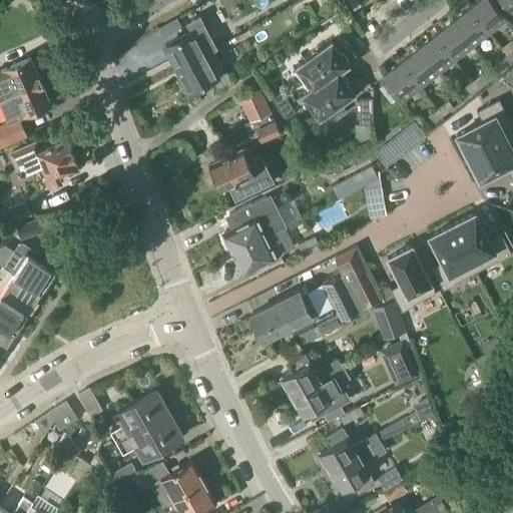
[(358,0),(349,0),(354,10),(362,6),(358,0)]
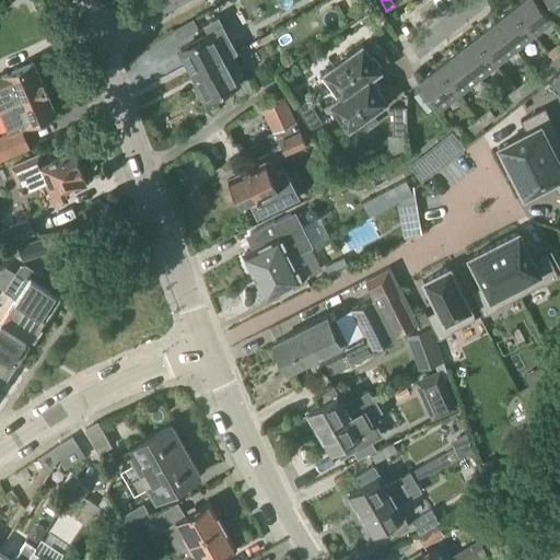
[(522,0),(513,8),(535,36),(553,21),(537,0),(522,0)]
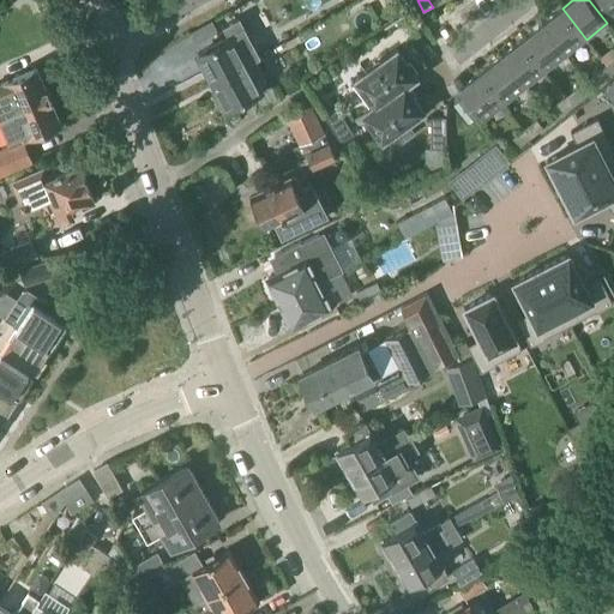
[(613,0),(601,0),(613,16),(613,0)]
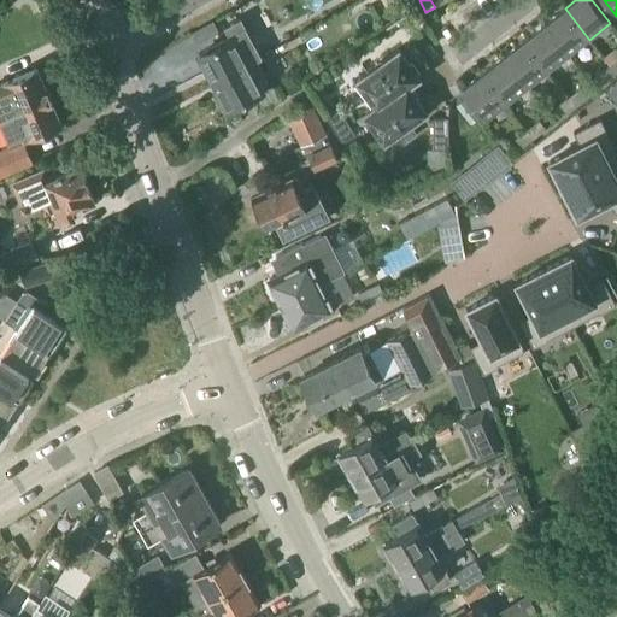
[(406,1),(389,9),(394,18),(411,11),(406,1)]
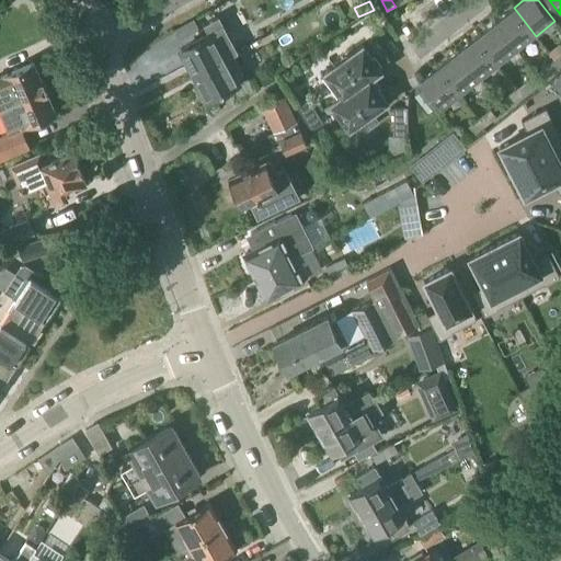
[(495,23),(517,50),(536,36),(514,8),(495,23)]
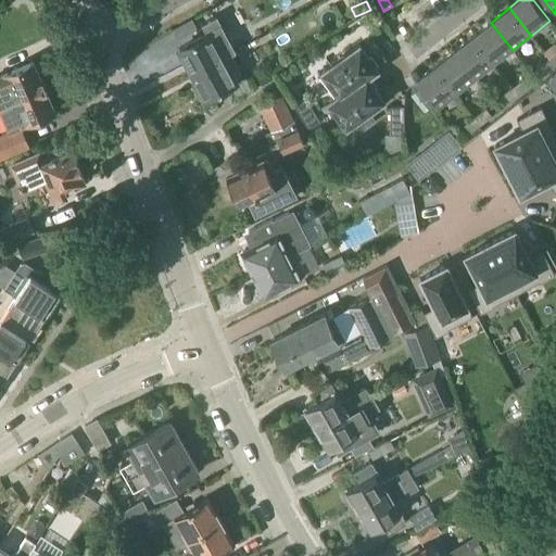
[(209,34),(180,49),(193,74),(229,55),(236,51),(217,16),(203,24),(209,34)]
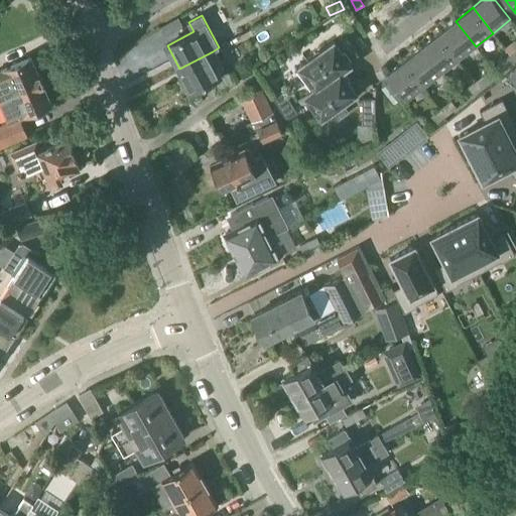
[(459,60),(476,46),(456,21),(438,34),(459,60)]
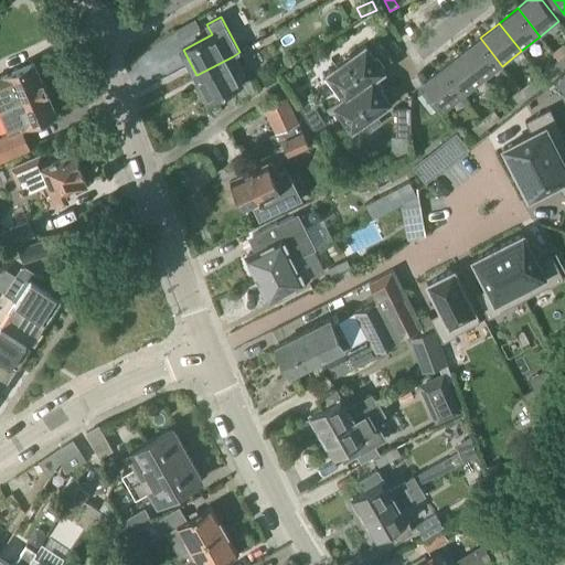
[(461,52),(483,81),(502,66),(480,38),(461,52)]
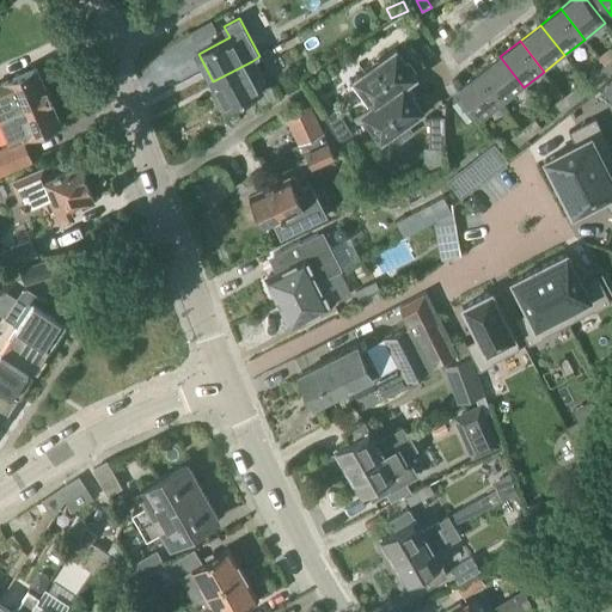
[(361,112),(381,140),(383,139),(391,150),(407,138),(399,127),(422,111),(404,85),(415,77),(396,49),(350,81),(368,108),(361,112)]
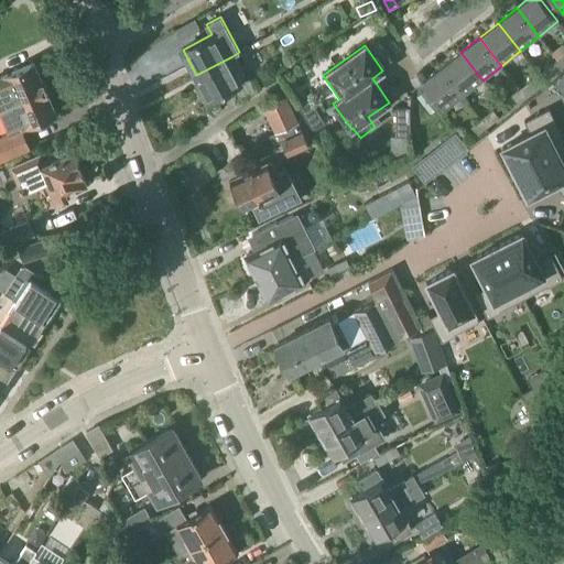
[(464,95),(483,80),(461,52),(442,67),(464,95)]
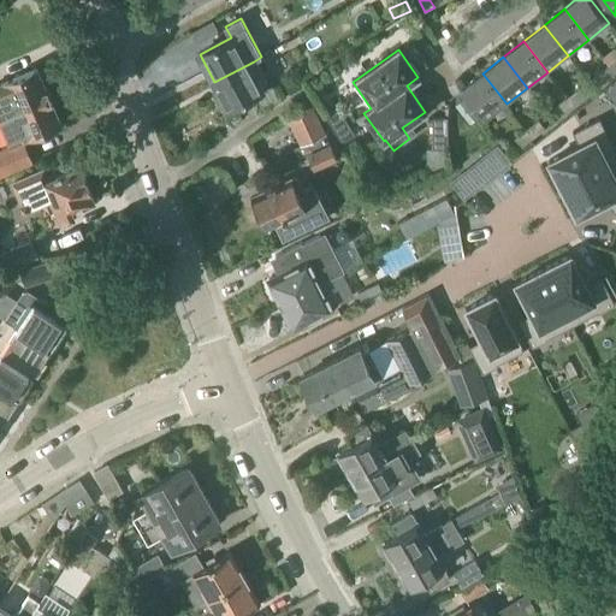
[(254,61),(214,82),(230,110),(252,99),(268,89),(254,61)]
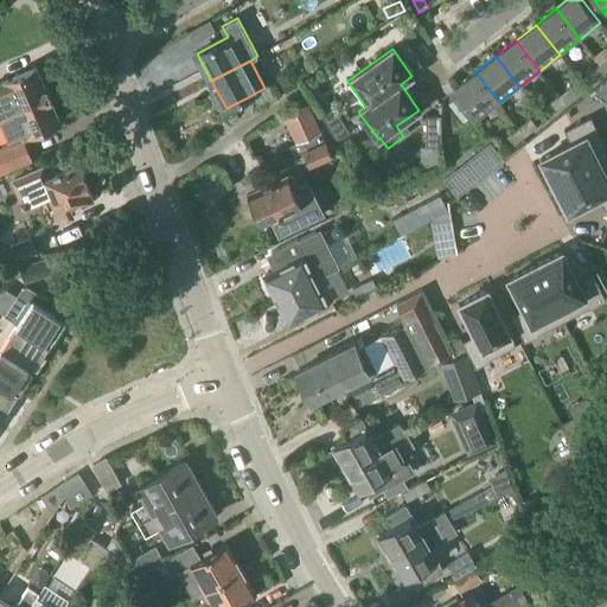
[(595,82),(606,74),(600,65),(588,75),(595,82)]
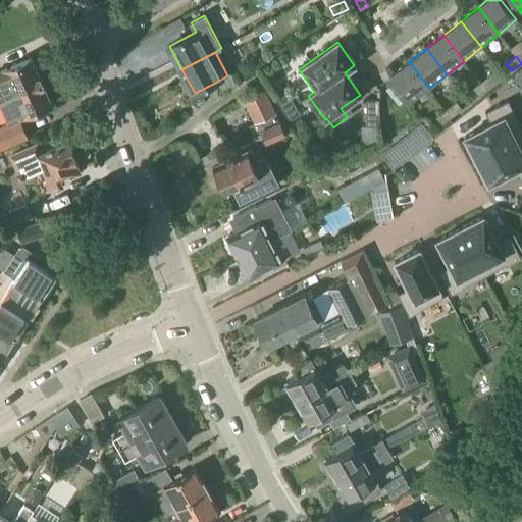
[(0,99),(0,100),(42,82),(32,59),(0,72),(0,99)]
